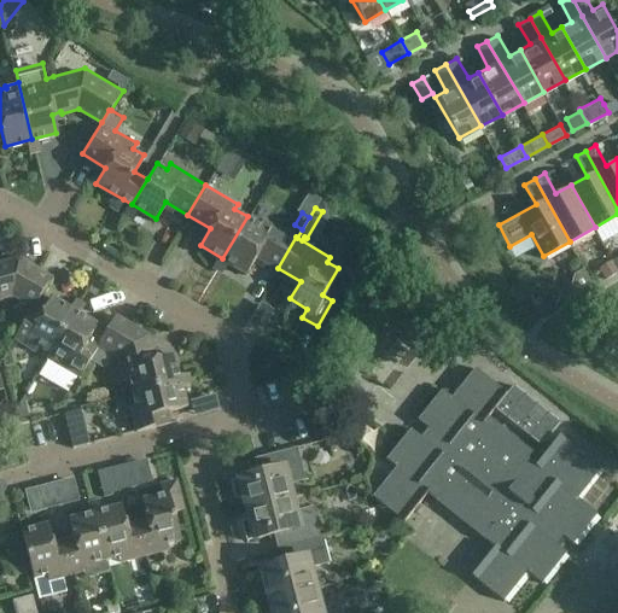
[(256,255),(278,268),(296,237),(261,216),(257,222),(248,216),(222,258),(245,273),(256,255)]
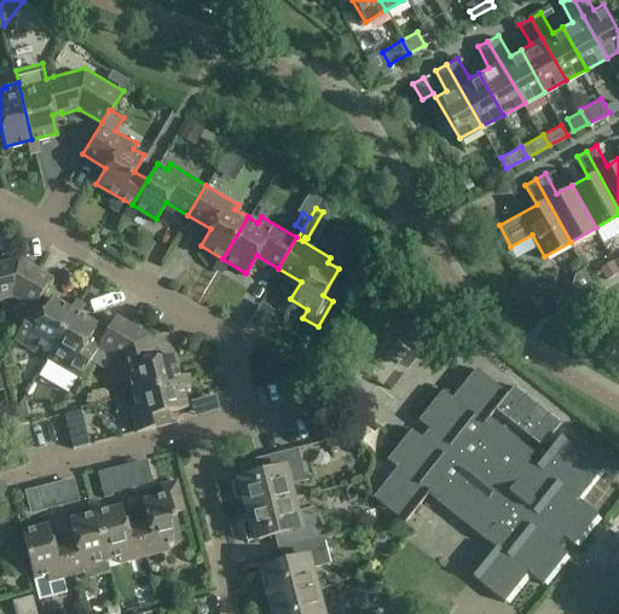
[(18,297),(38,267),(18,258),(0,261),(0,297),(13,295),(18,297)]
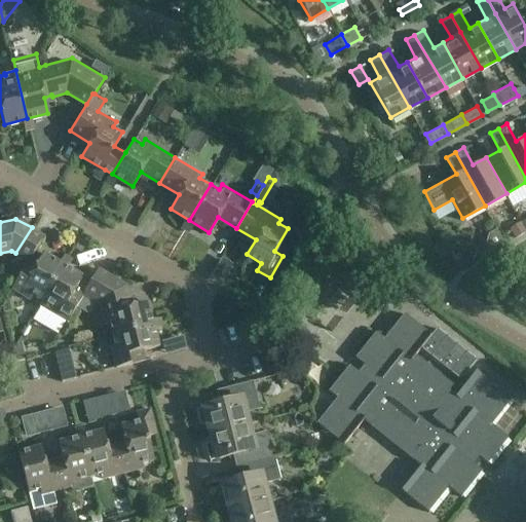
[(525,229),(521,221),(511,227),(515,236),(525,230),(525,229)]
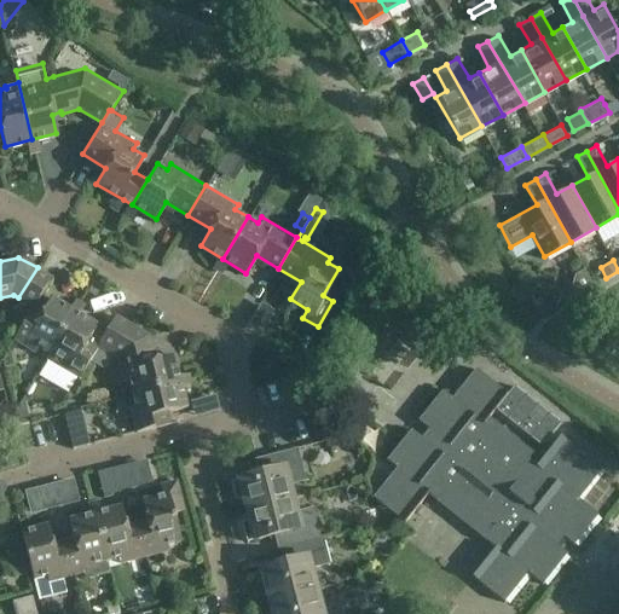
[(38,267),(18,297),(33,306),(51,277),(38,267)]
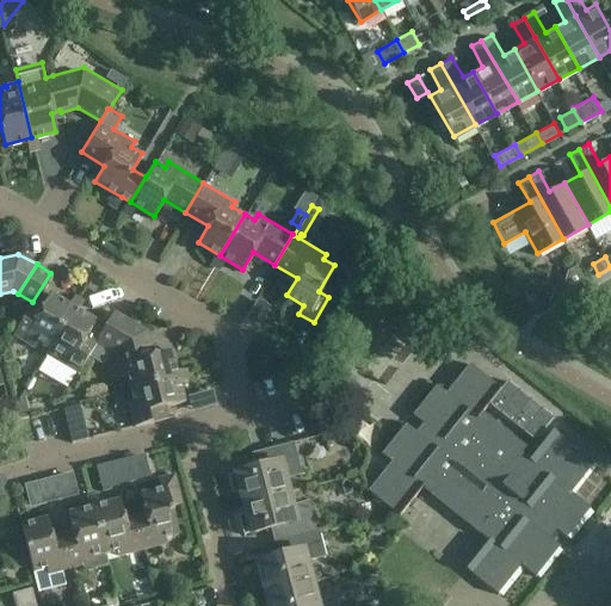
[(581,278),(574,265),(567,269),(565,277),(568,285),(581,278)]
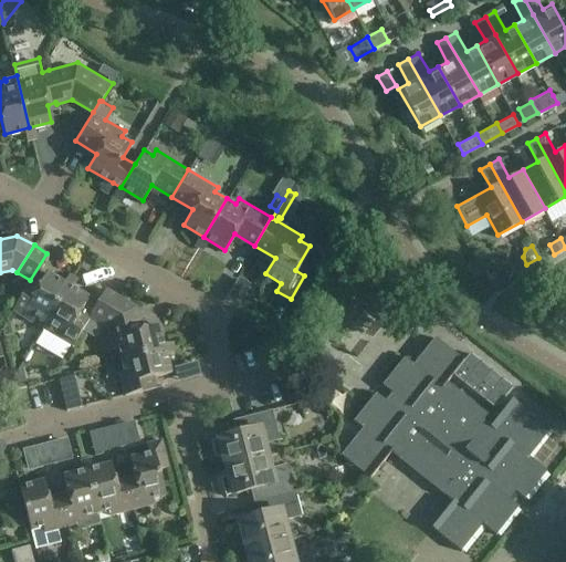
[(366,266),(353,282),(360,289),(374,272),(366,266)]
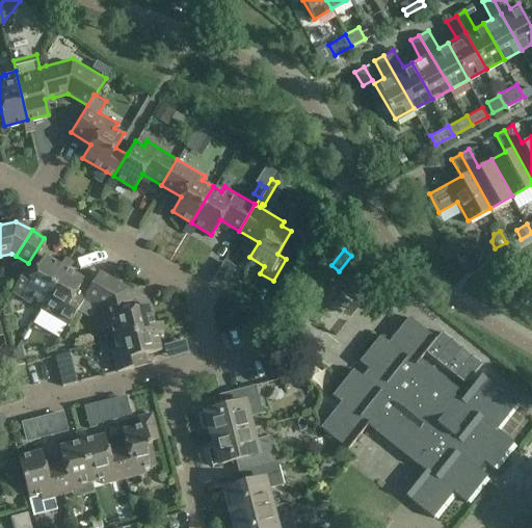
[(33,296),(42,302),(63,266),(45,255),(35,269),(27,264),(11,290),(30,301),(33,296)]
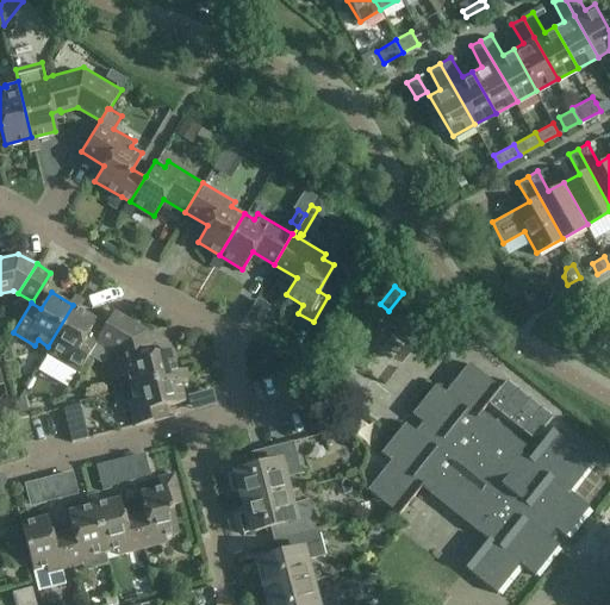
[(95,318),(73,305),(48,347),(58,353),(56,359),(78,370),(95,341),(86,336),(95,318)]
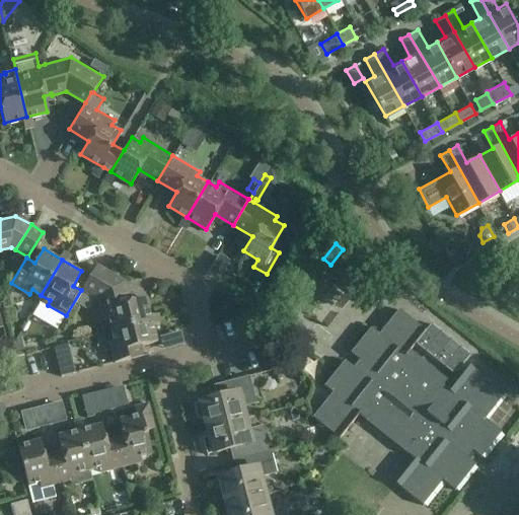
[(93,295),(108,270),(96,263),(81,288),(93,295)]
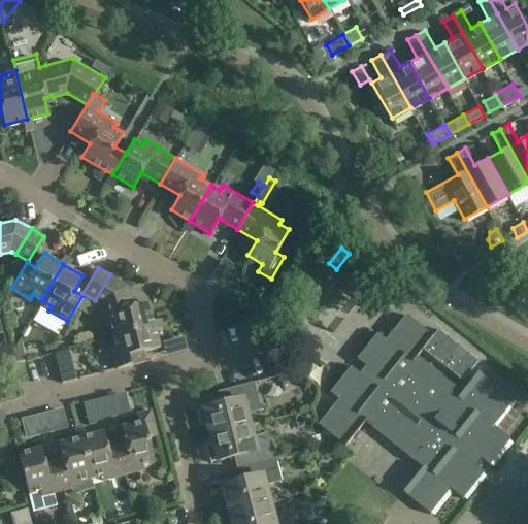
[(113,333),(153,323),(146,300),(131,303),(125,283),(110,274),(95,300),(99,303),(105,324),(110,323),(113,333)]
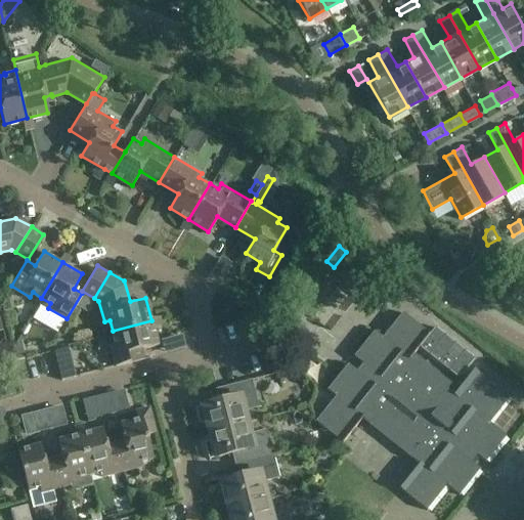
[(408,356),(429,333),(402,310),(383,336),(375,329),(354,354),(359,358),(353,365),(348,361),(326,388),(335,395),(315,420),(342,441),(361,418),(418,463),(399,486),(429,510),(448,486),(459,493),(480,467),(470,460),(476,451),(486,459),(506,435),(487,420),(507,395),(474,367),(453,393),(445,387),(449,382),(421,358),(417,363),(408,356)]
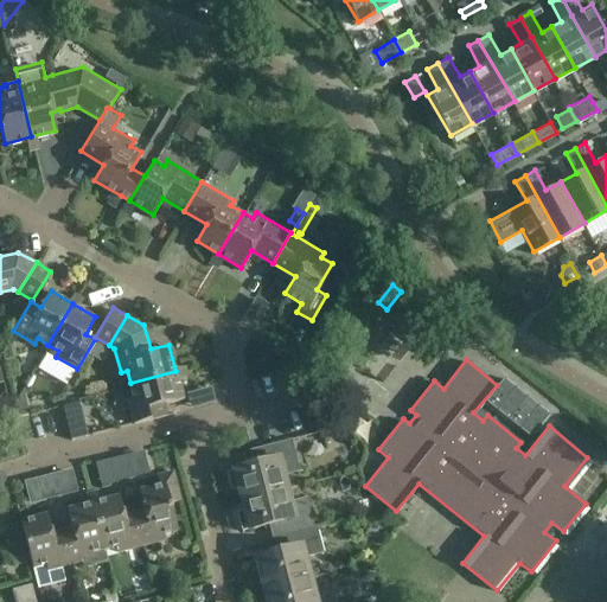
[(176,371),(131,383),(133,396),(127,397),(133,421),(167,412),(164,401),(183,396),(176,371)]
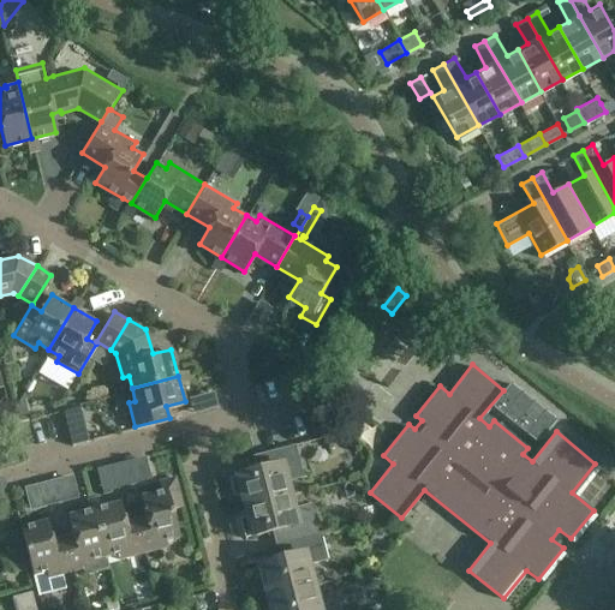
[(495,400),(541,437),(559,414),(514,377),(503,390),(495,400)]
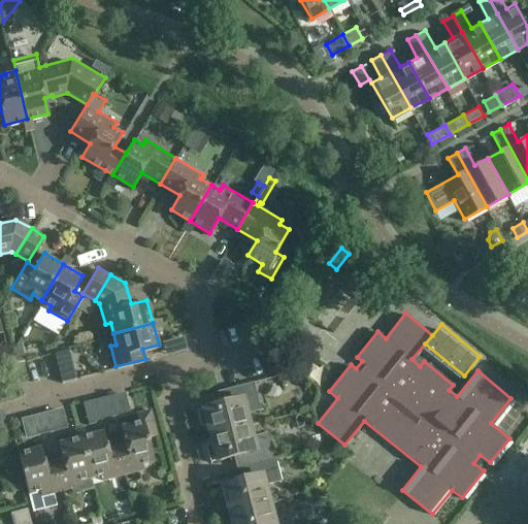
[(69,348),(55,352),(62,382),(77,378),(69,348)]
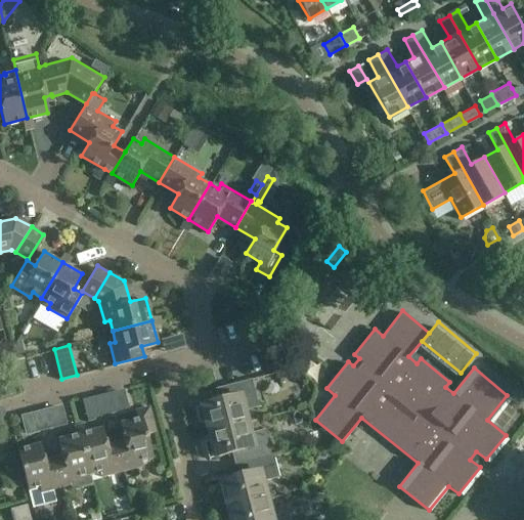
[(26,355),(24,347),(13,350),(15,358),(26,355)]
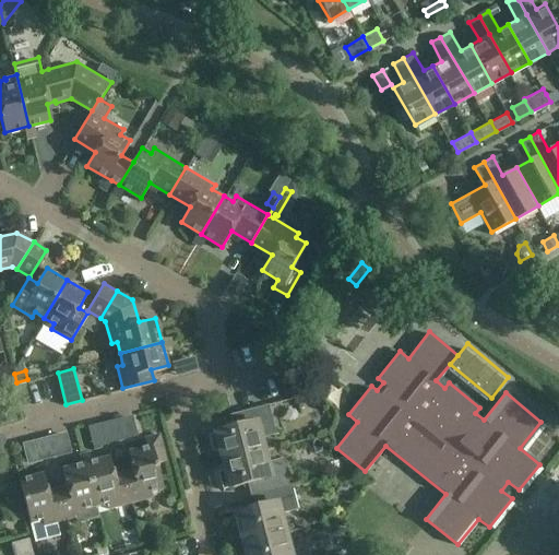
[(218,448),(222,458),(263,448),(260,436),(274,432),(268,402),(235,411),(239,425),(209,434),(212,449),(218,448)]
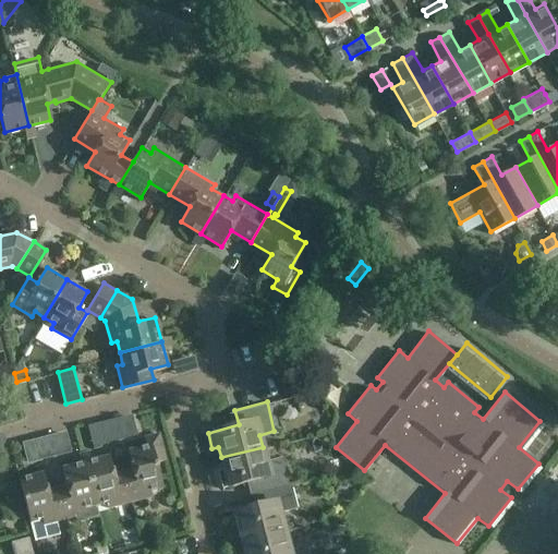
[(110,419),(116,437),(124,435),(125,437),(137,434),(132,412),(120,416),(120,417),(110,419)]
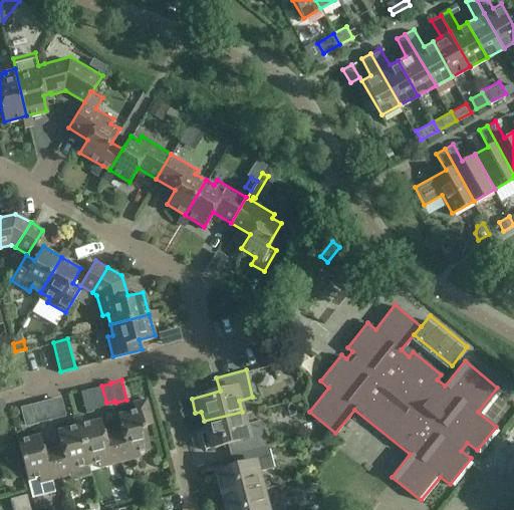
[(106,403),(101,386),(81,391),(86,410),(98,407),(97,405),(106,403)]
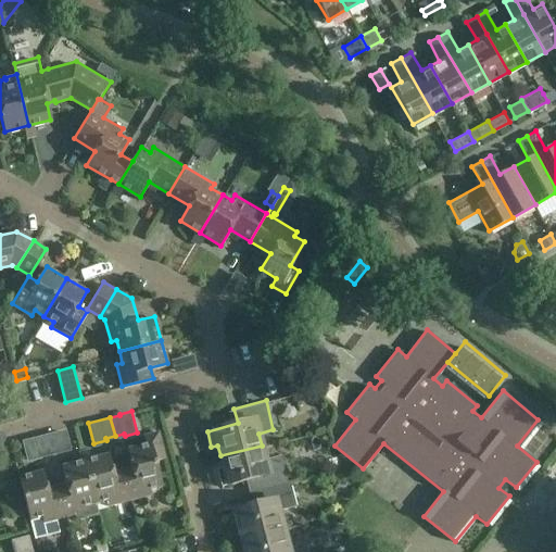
[(45,435),(49,453),(59,450),(59,452),(72,449),(66,428),(53,431),(53,433),(45,435)]
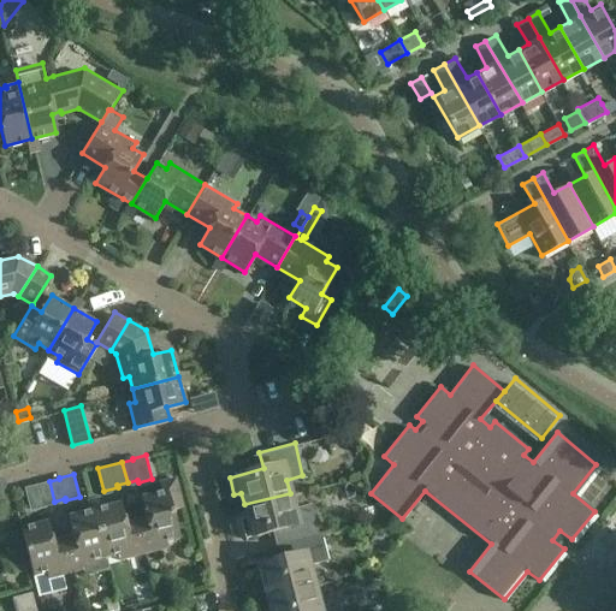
[(136,517),(144,551),(169,545),(166,540),(182,535),(175,508),(183,505),(176,475),(160,480),(163,490),(142,496),(147,515),(136,517)]
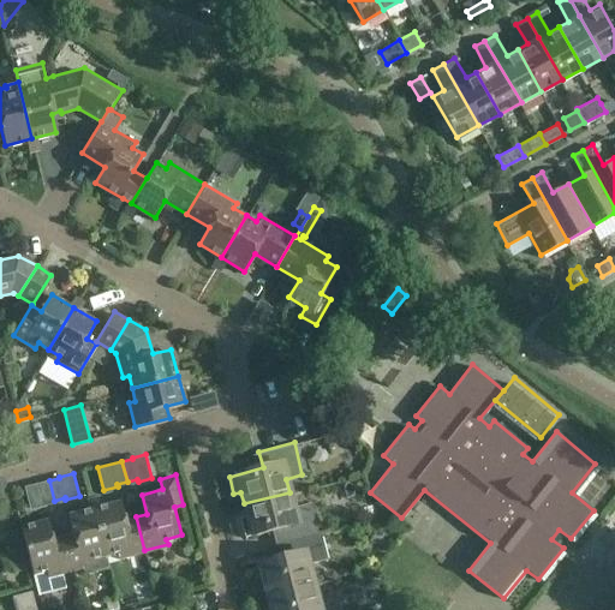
[(54,501),(49,480),(39,483),(39,482),(24,485),(30,509),(45,506),(45,503),(54,501)]
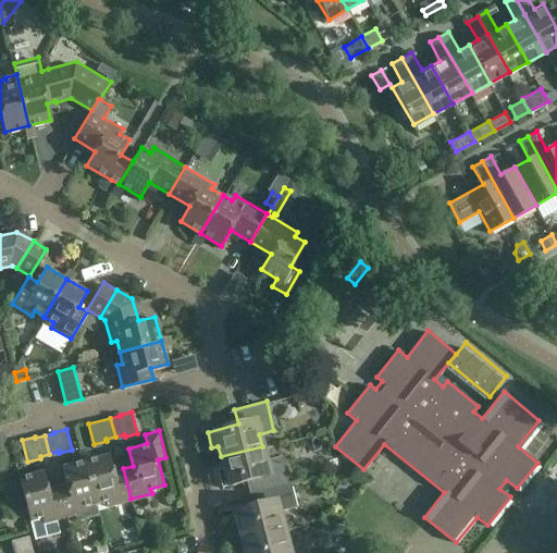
[(265,459),(262,446),(221,456),(223,467),(218,468),(222,487),(252,478),(256,491),(261,490),(287,483),(281,456),(265,459)]
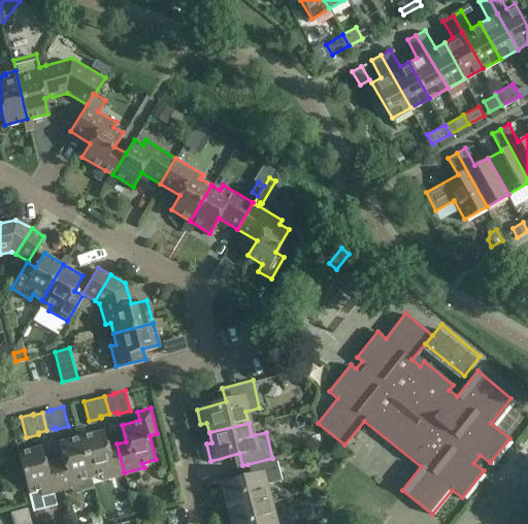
[(124,472),(117,444),(108,447),(103,429),(80,435),(91,476),(102,472),(103,478),(124,472)]
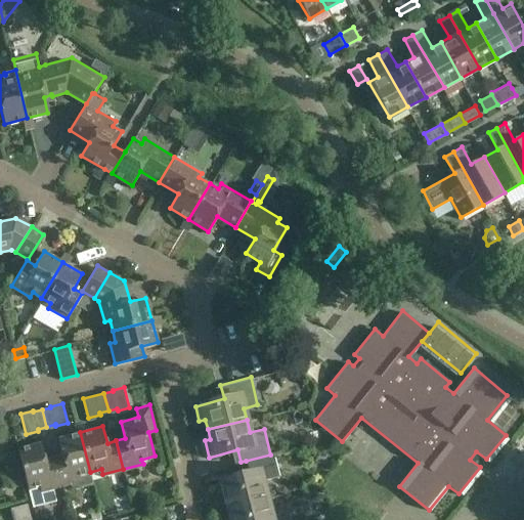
[(93,483),(90,472),(80,432),(58,437),(62,453),(53,457),(61,484),(71,482),(73,488),(93,483)]
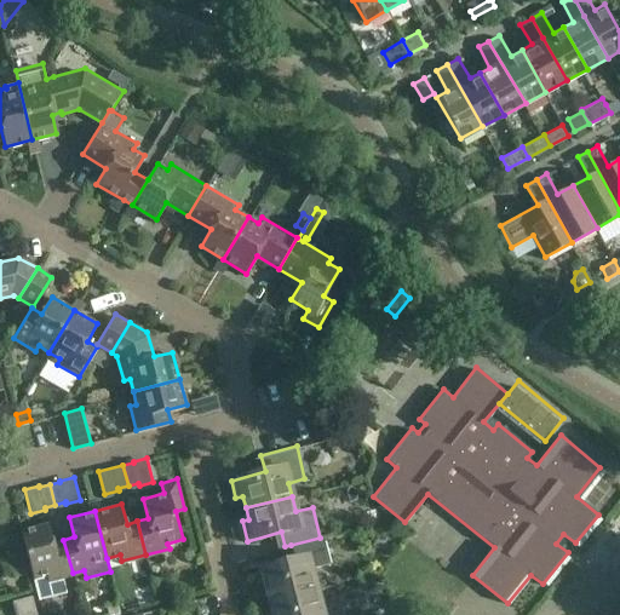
[(73,573),(63,540),(55,542),(49,523),(22,530),(39,598),(67,591),(63,575),(73,573)]
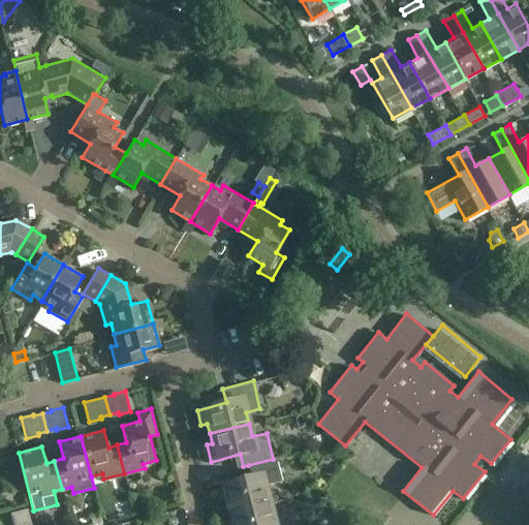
[(9,473),(20,471),(14,454),(5,457),(9,473)]
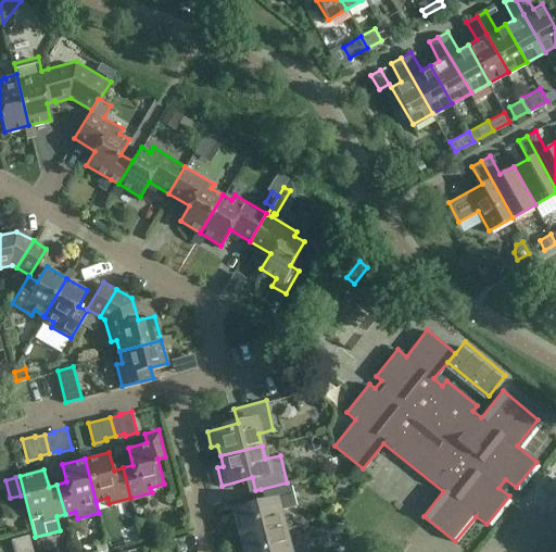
[(235,509),(242,538),(283,527),(278,509),(295,504),(290,481),(287,483),(261,489),(264,502),(235,509)]
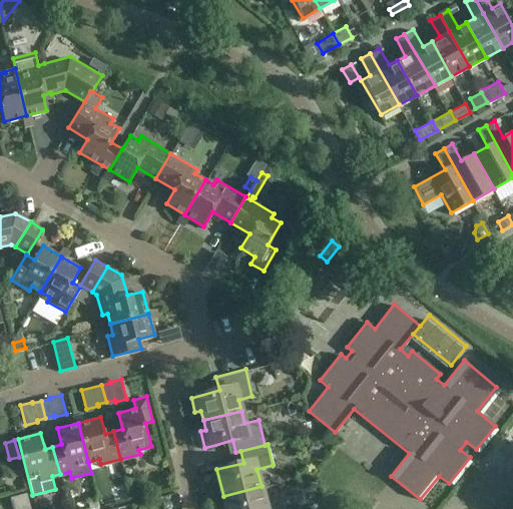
[(19,457),(9,459),(13,475),(23,472),(19,457)]
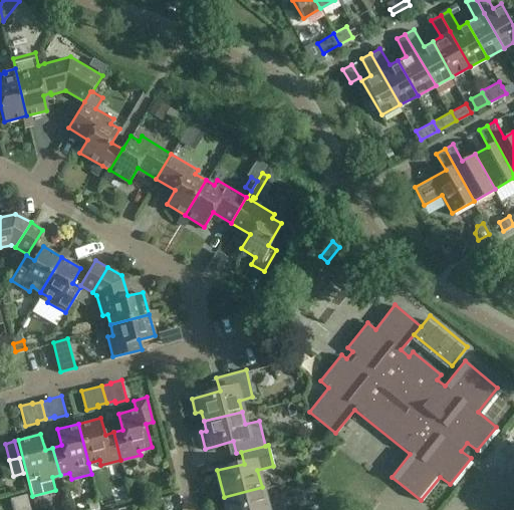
[(266,504),(262,487),(224,497),(226,509),(284,509),(282,500),(266,504)]
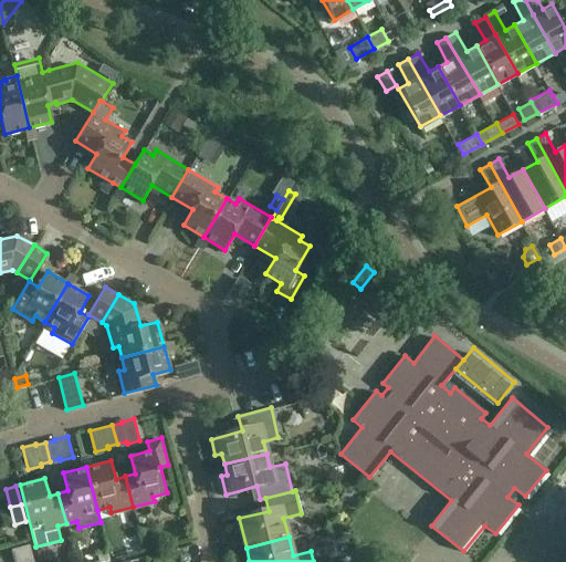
[(16,557),(33,552),(31,542),(13,547),(16,557)]
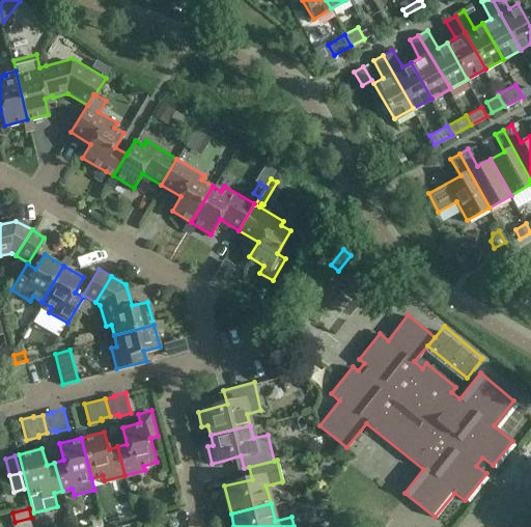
[(31,518),(15,522),(16,526),(29,526),(33,526),(31,518)]
